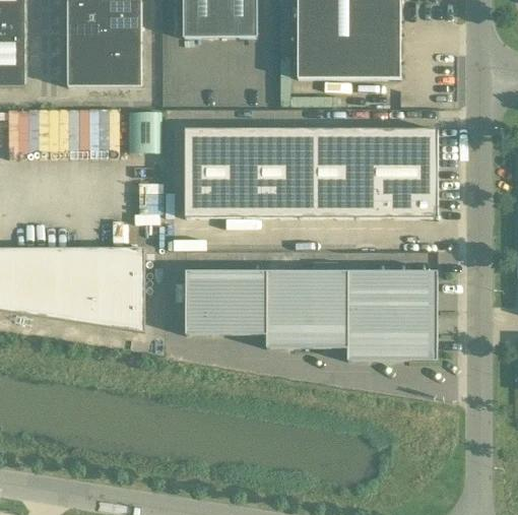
[(0,84),(23,84),(23,0),(0,0),(0,84)]
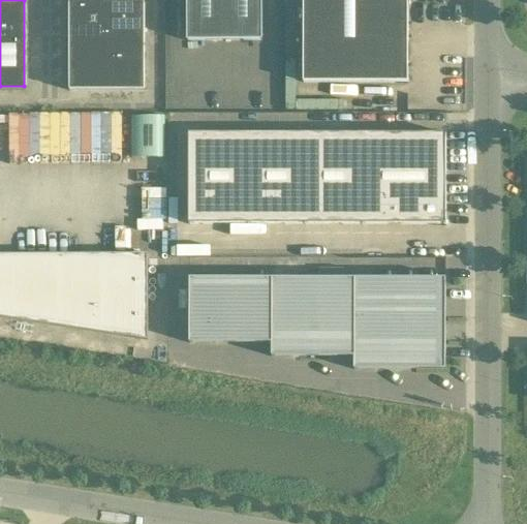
[(66,0),(67,86),(143,86),(142,0),(66,0)]
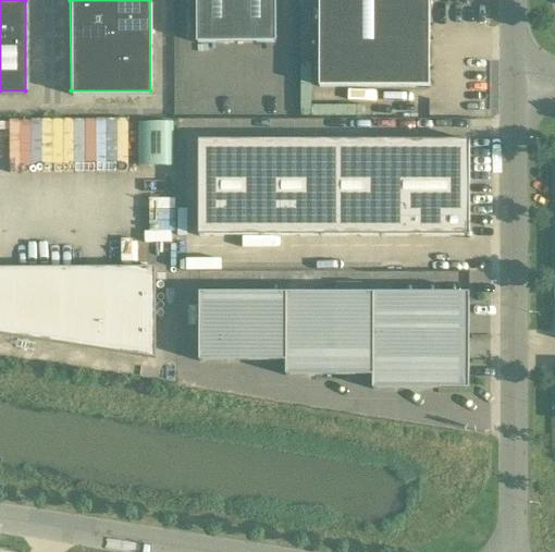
[(195,0),(197,39),(274,37),(273,0),(195,0)]
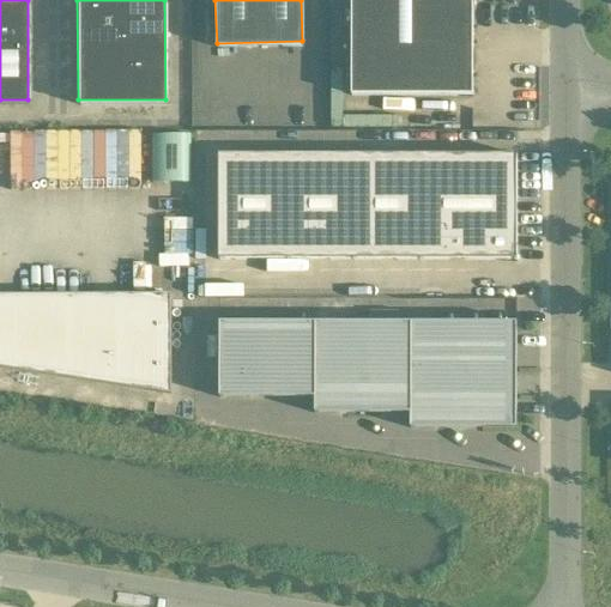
[(349,0),(349,90),(471,91),(471,0),(349,0)]
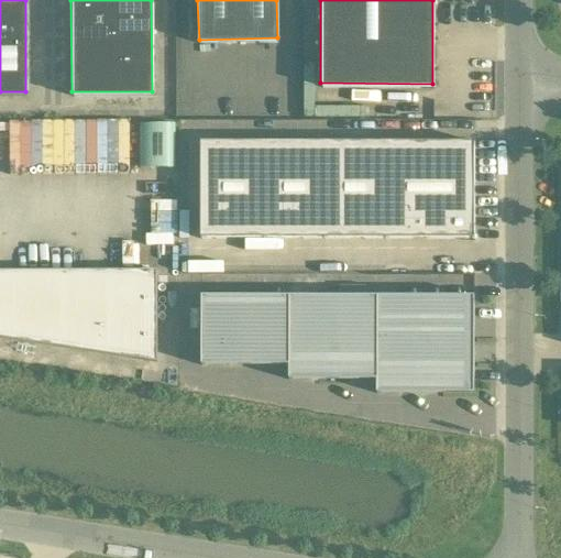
[(139,120),(139,162),(173,162),(173,120),(139,120)]
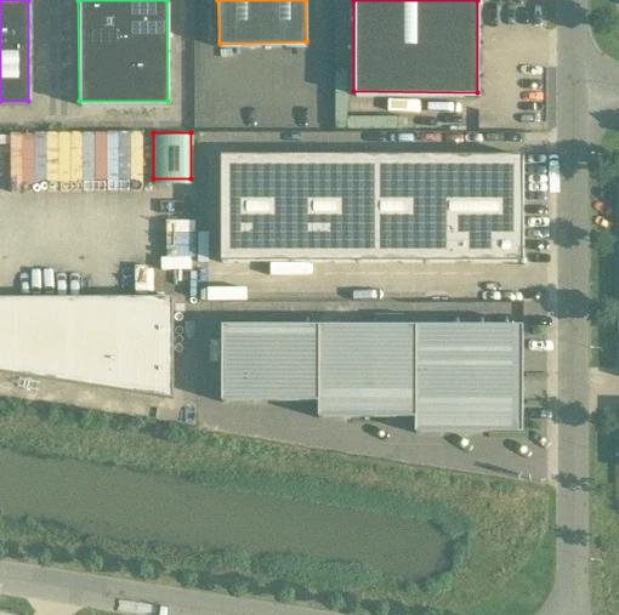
[(219,257),(521,257),(521,152),(220,152),(219,257)]
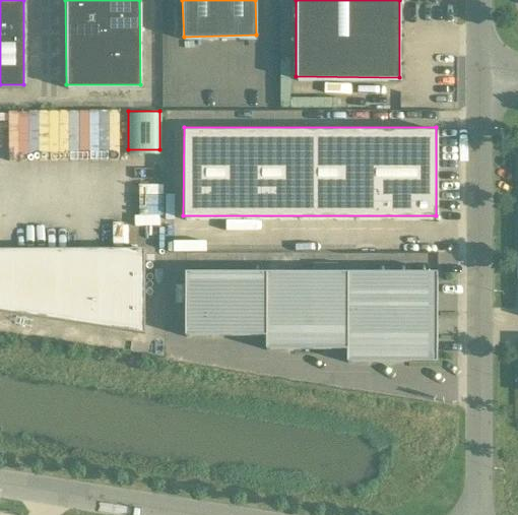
[(0,307),(143,330),(143,245),(0,245),(0,307)]
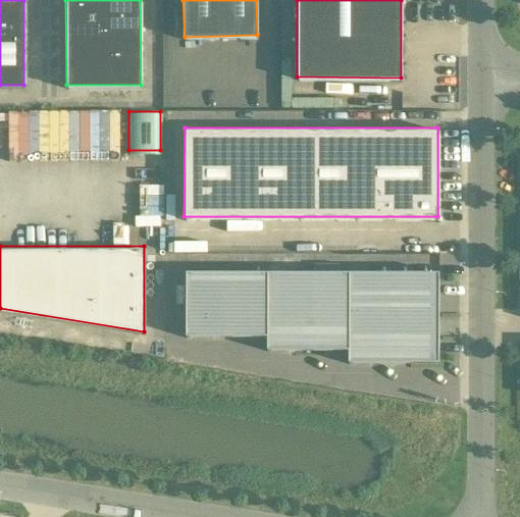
[(437,360),(437,270),(185,270),(185,333),(265,333),(265,348),(347,348),(347,360),(437,360)]
